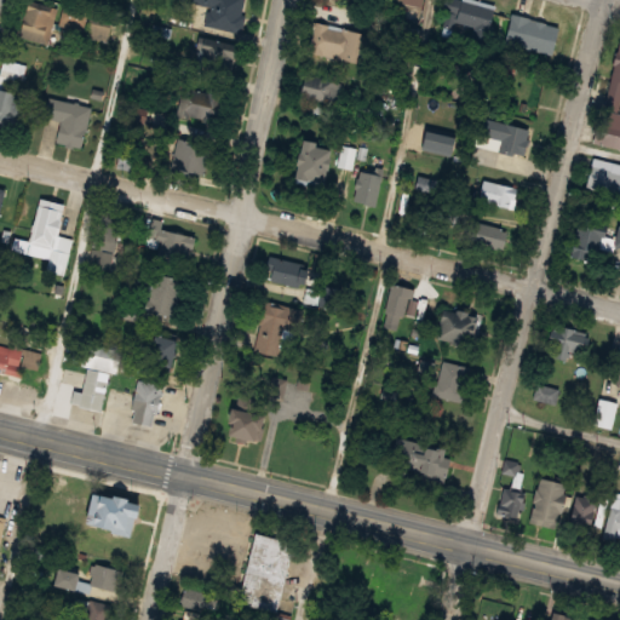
[(27,0),(32,0),(57,7),(47,44),(19,35),(27,0)]
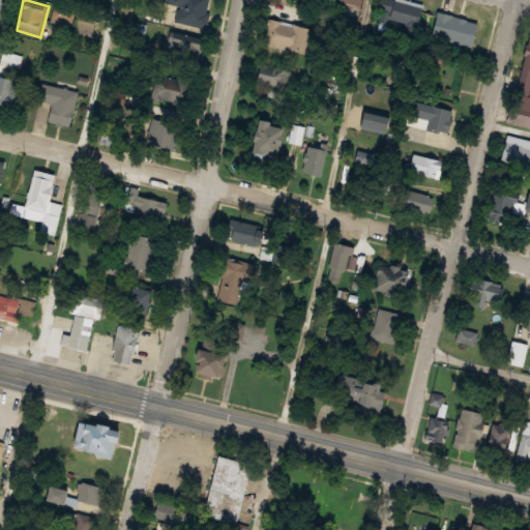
[(208,0),(206,11),(209,12),(205,28),(173,21),(176,9),(178,9),(179,5),(156,0),(208,0)]
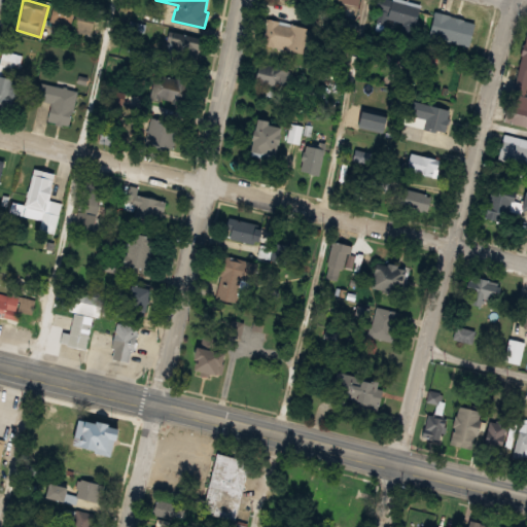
[(376,0),(407,0),(406,4),(417,7),(412,24),(384,16),(386,9),(375,6),(376,0)]
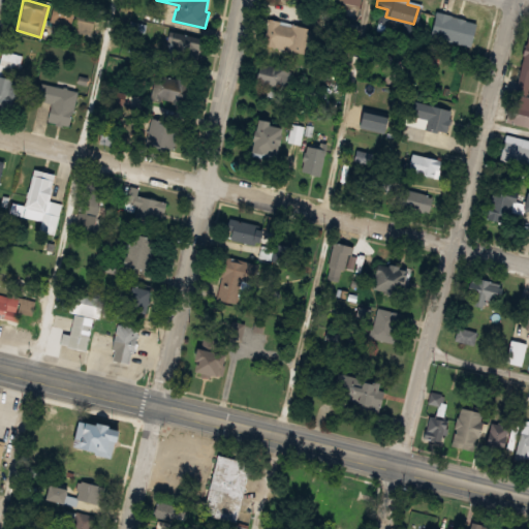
[(53,5),(72,10),(68,25),(54,21),(53,27),(47,25),(53,5)]
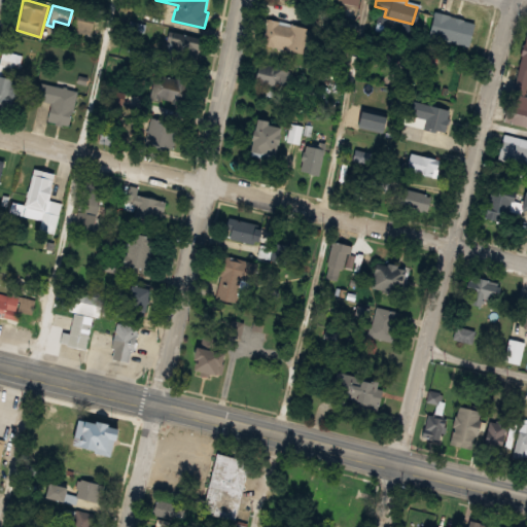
[(77,11),(96,16),(92,31),(73,27),(77,11)]
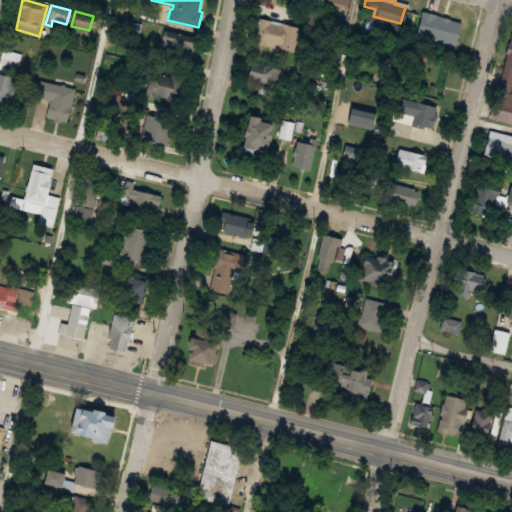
[(421,11),(458,22),(452,44),(415,34),(421,11)]
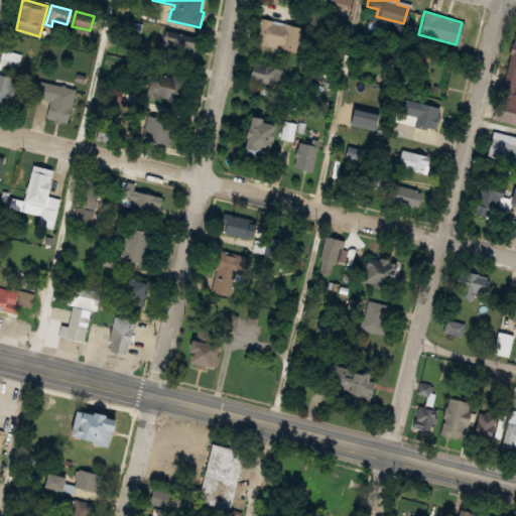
[(262,18),(298,26),(292,51),(257,44),(262,18)]
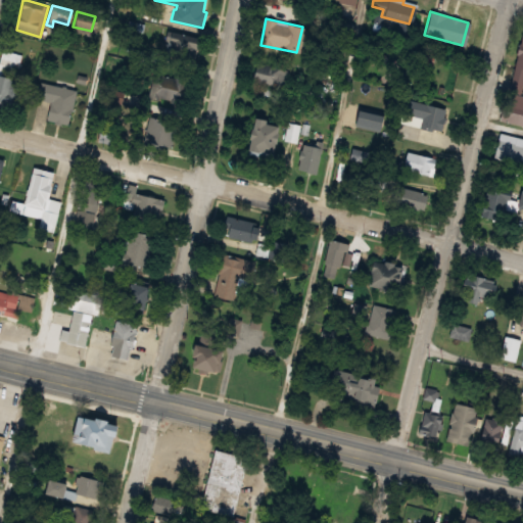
[(171,31),(198,37),(196,49),(168,43),(171,31)]
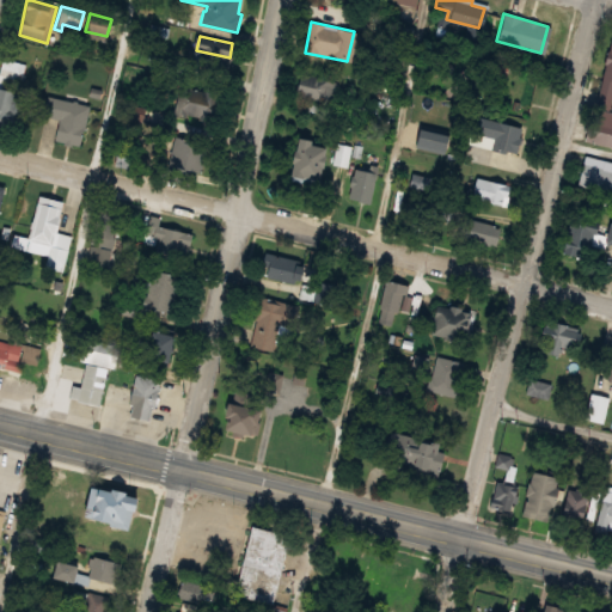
[(611,40),(611,81),(601,80),(611,40)]
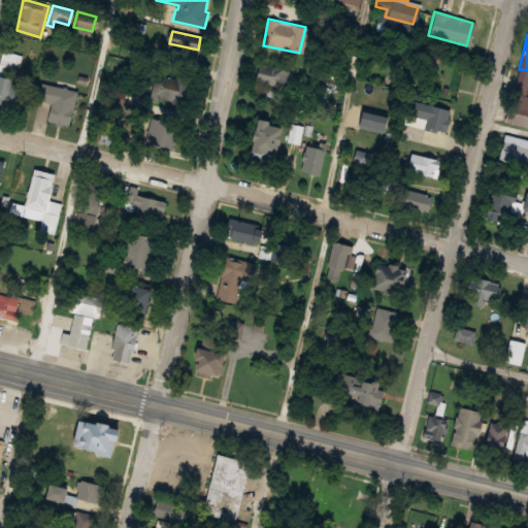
[(0,62),(0,69),(19,75),(24,56),(4,50),(0,62)]
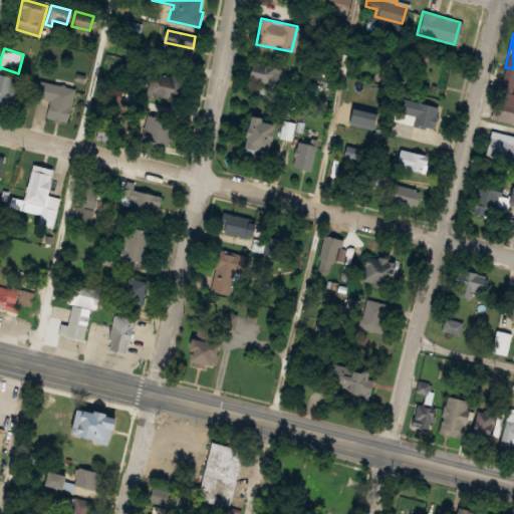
[(251,63),(272,68),(268,84),(248,79),(251,63)]
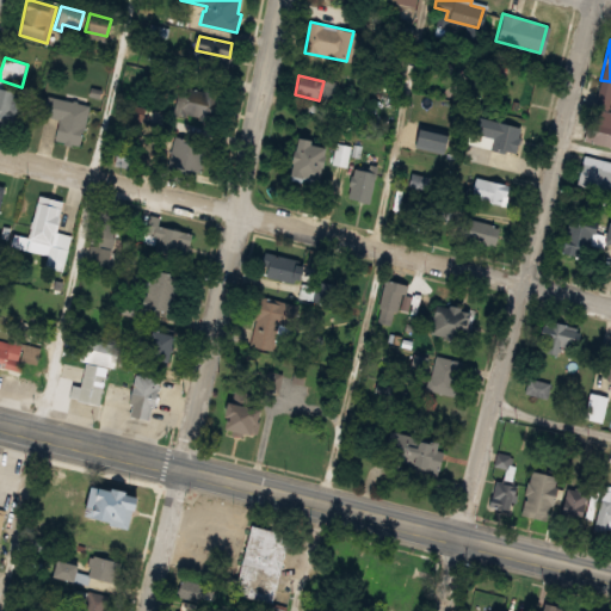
[(180,85),(218,93),(211,124),(173,115),(180,85)]
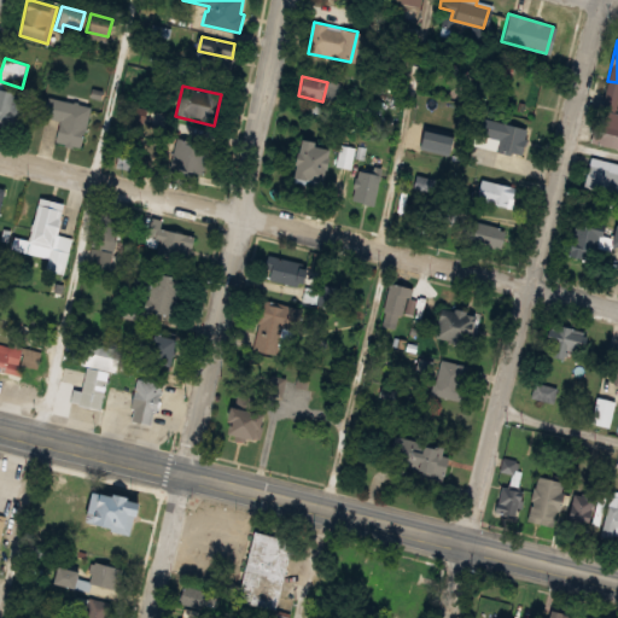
[(23,128),(0,122),(0,87),(19,92),(18,99),(25,101),(23,111),(27,111),(23,128)]
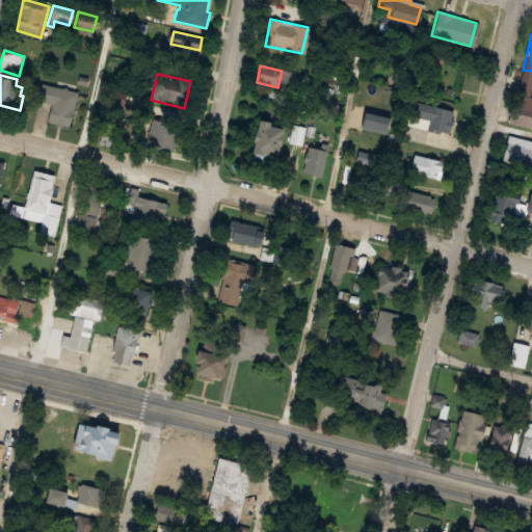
[(43,82),(79,91),(71,125),(47,118),(51,103),(38,100),(43,82)]
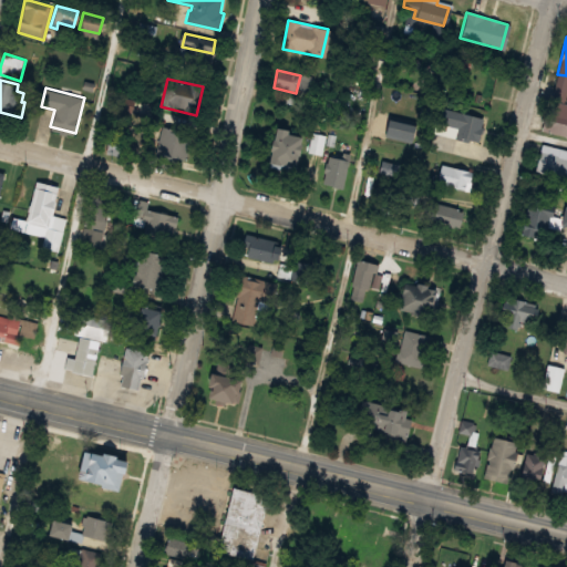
[(549,100),(566,104),(566,134),(543,129),(549,100)]
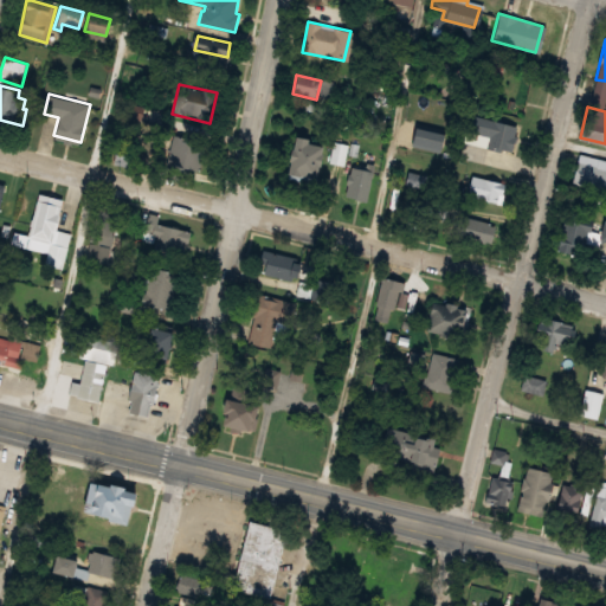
[(469,115),(516,127),(509,153),(485,147),(488,137),(464,131),(469,115)]
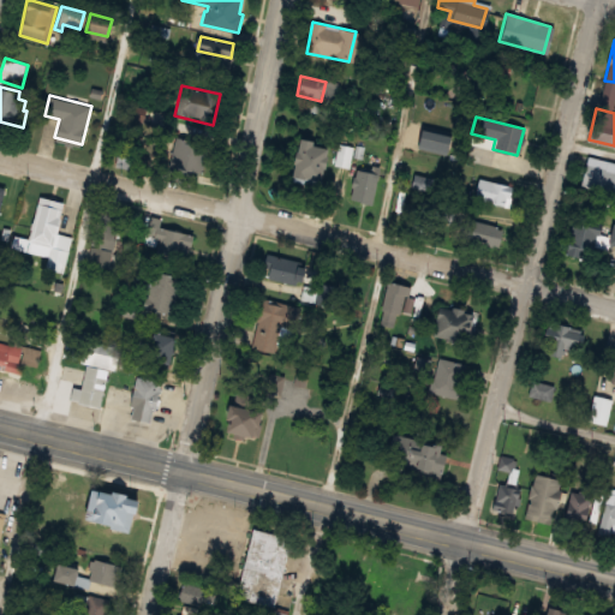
[(423,126),(451,132),(446,154),(418,147),(423,126)]
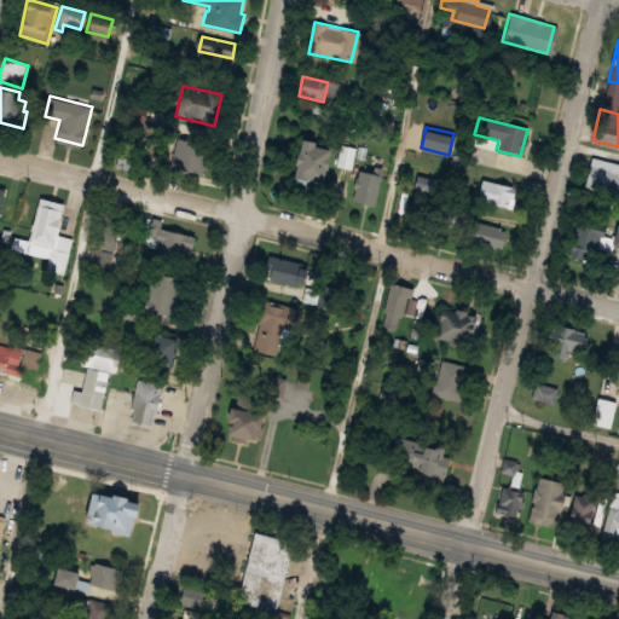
[(177,137),(209,144),(202,177),(169,169),(177,137)]
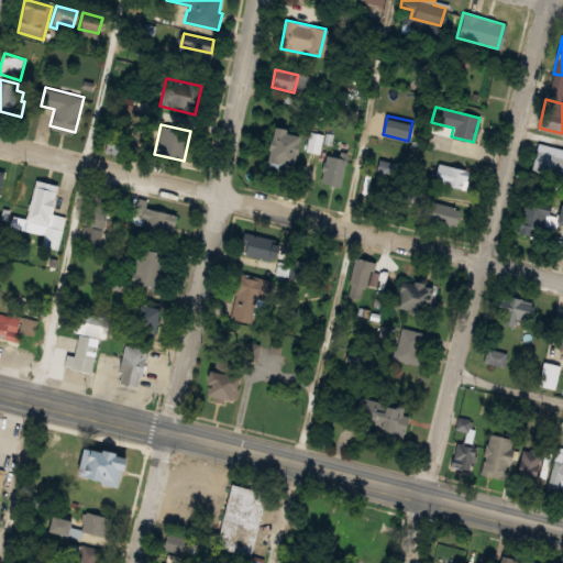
[(269,127),(282,129),(280,133),(294,135),(288,166),(264,162),(269,127)]
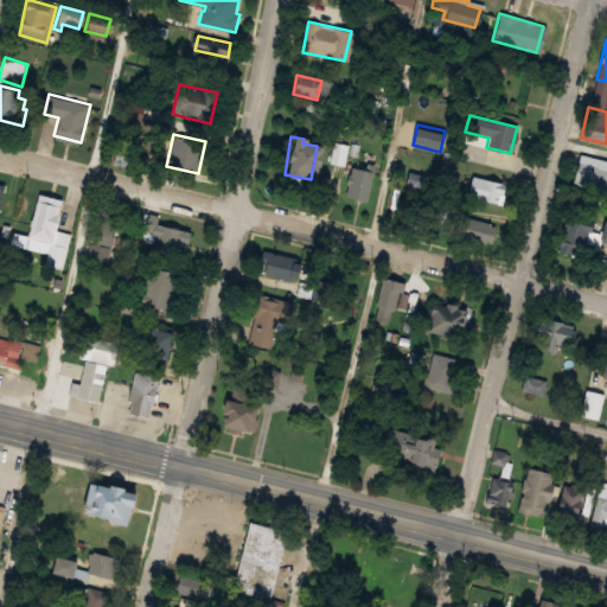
[(580,153),(606,160),(606,164),(606,167),(606,186),(606,191),(572,181),(580,153)]
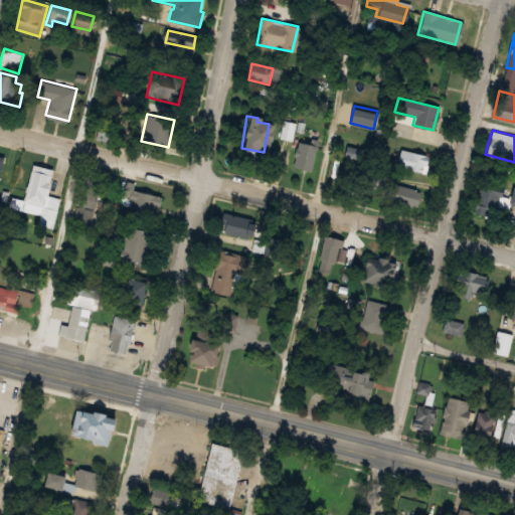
[(298,142),(315,146),(310,171),(292,167),(298,142)]
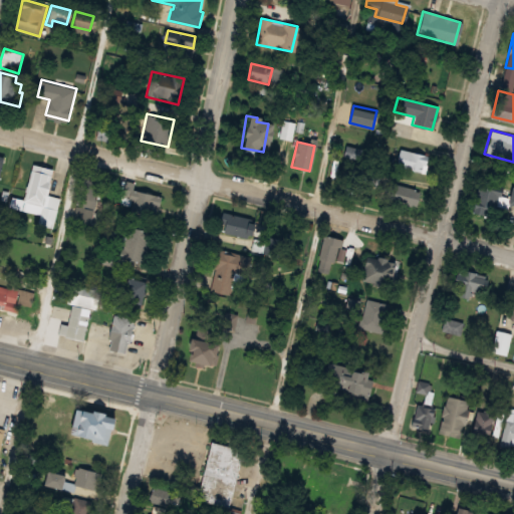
[(346,145),(358,149),(355,159),(343,155),(346,145)]
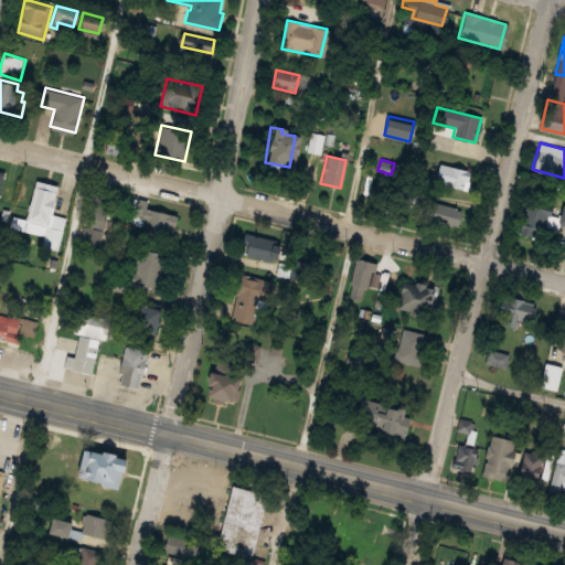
[(434,162),(469,171),(465,190),(429,181),(434,162)]
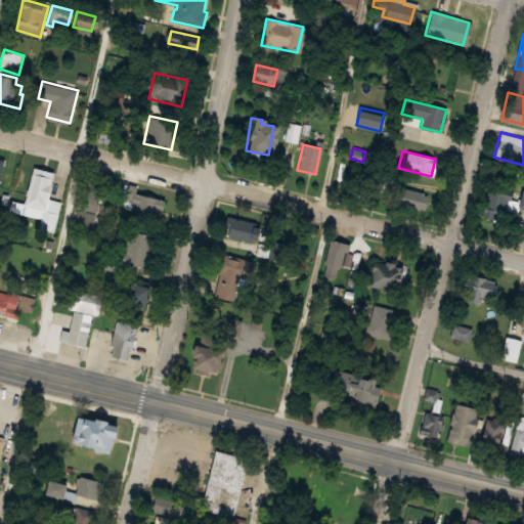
[(32,167),(52,173),(43,209),(23,204),(32,167)]
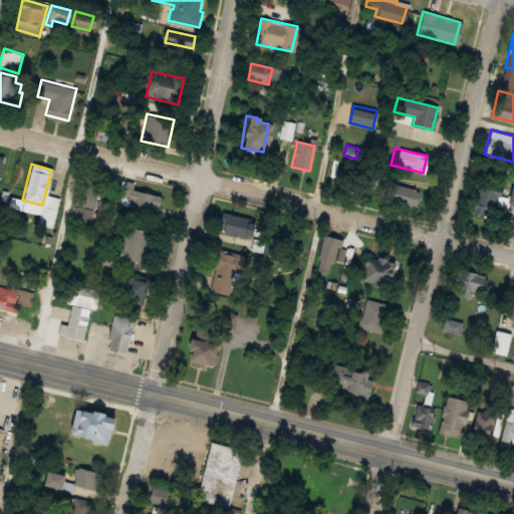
[(364,170),(379,174),(376,186),(361,182),(364,170)]
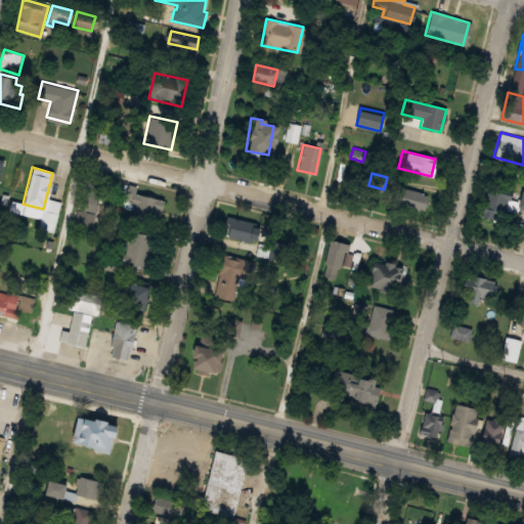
[(85,177),(101,181),(95,210),(79,207),(85,177)]
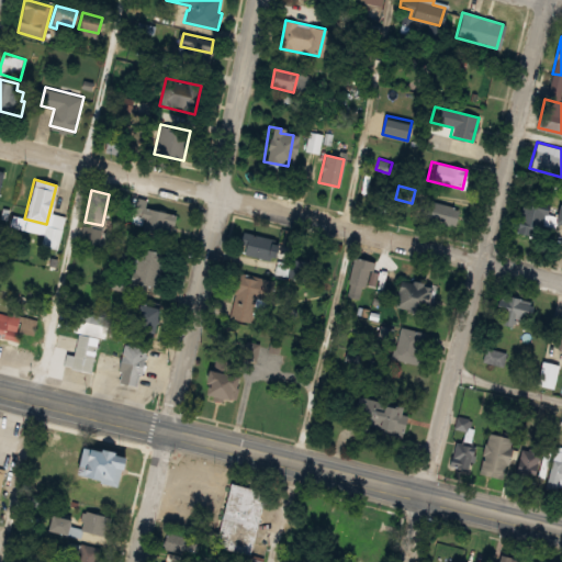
[(137,197),(147,200),(145,205),(178,214),(171,237),(155,233),(153,239),(141,236),(144,221),(132,217),(137,197)]
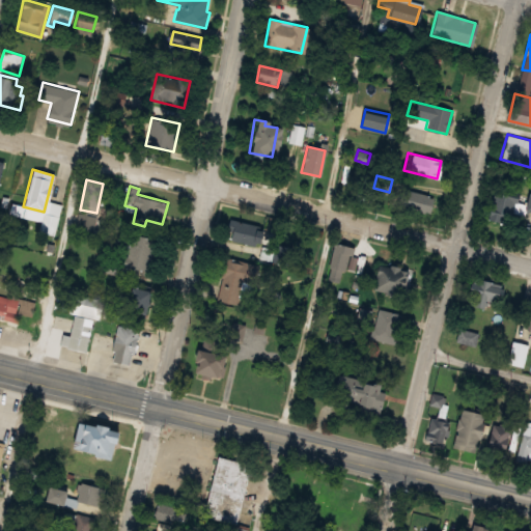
[(497,187),(519,192),(515,203),(509,201),(507,208),(506,213),(510,214),(508,221),(497,218),(496,222),(486,219),(487,214),(492,198),(495,186),(497,187)]
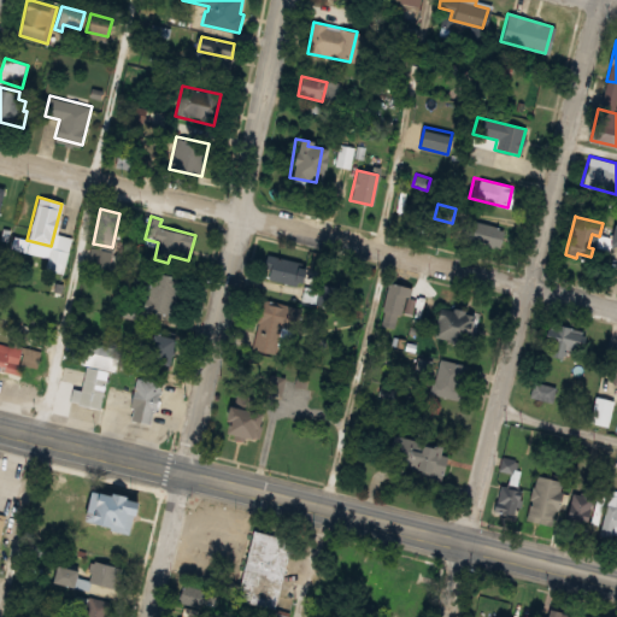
[(466,219),(503,229),(499,247),(462,238),(466,219)]
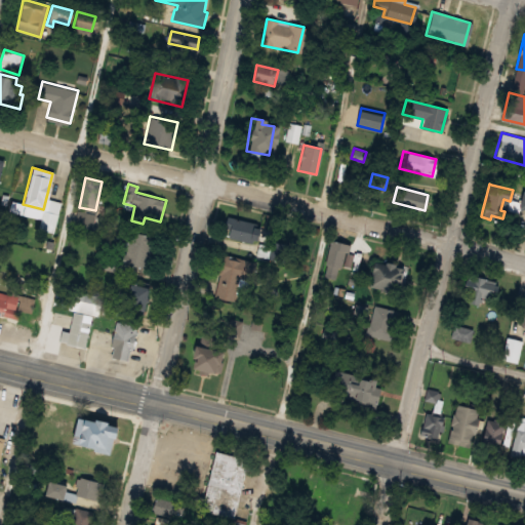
[(520,191),(524,192),(524,209),(516,207),(520,191)]
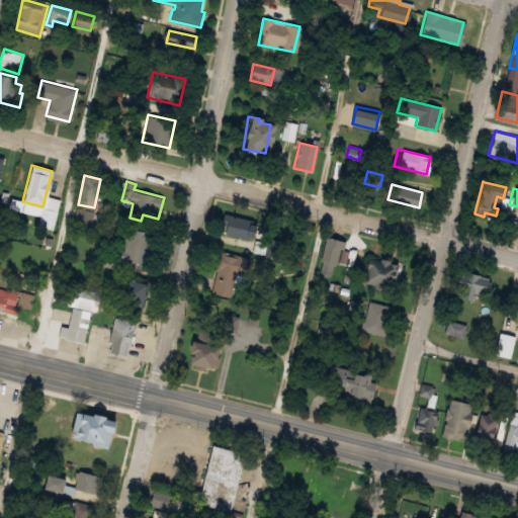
[(229,214),(248,220),(247,224),(253,226),(250,239),(225,233),(229,214)]
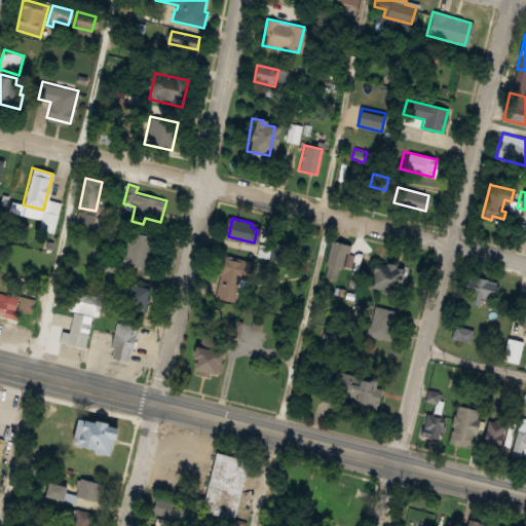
[(127,230),(155,236),(153,248),(150,248),(145,271),(123,267),(124,263),(120,262),(122,254),(126,255),(129,242),(121,240),(123,230),(127,230)]
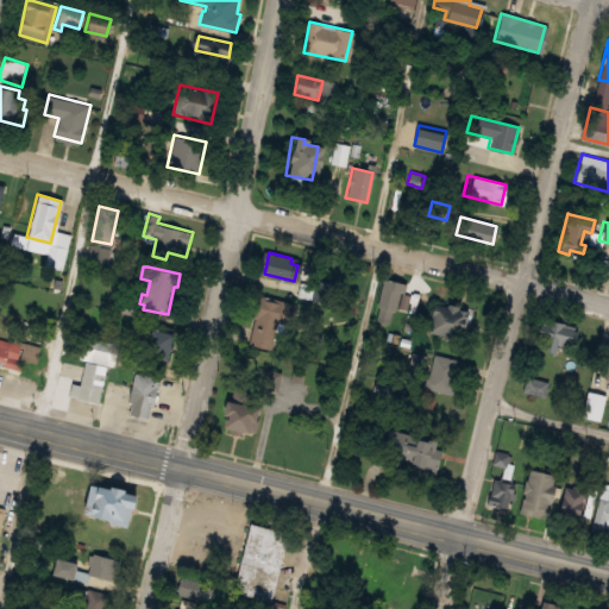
[(382,280),(405,284),(403,294),(399,293),(395,312),(390,311),(388,322),(377,320),(380,307),(377,307),(382,280)]
